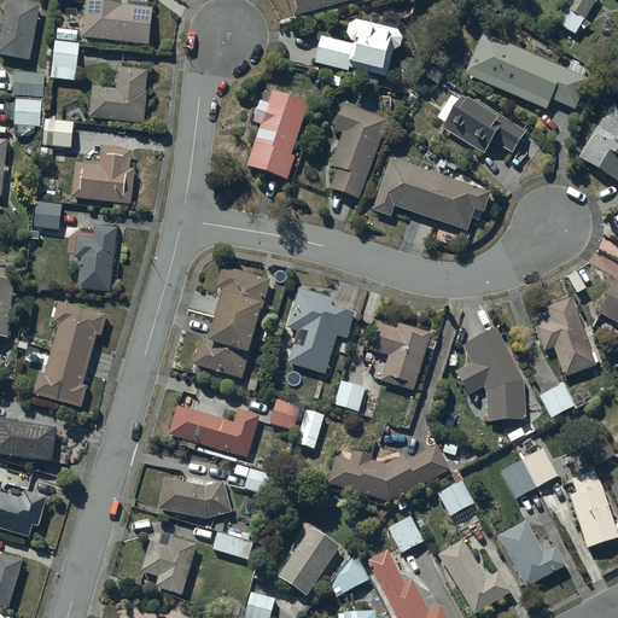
[(121,4),(88,0),(86,0),(82,39),(149,46),(152,10),(121,6),(121,4)]
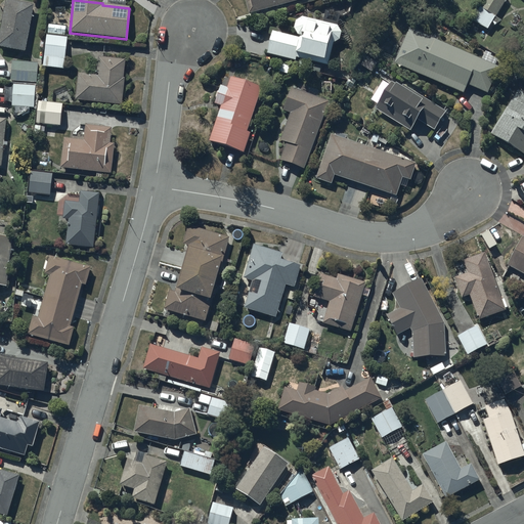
[(245,0),(250,15),(304,0),(245,0)]
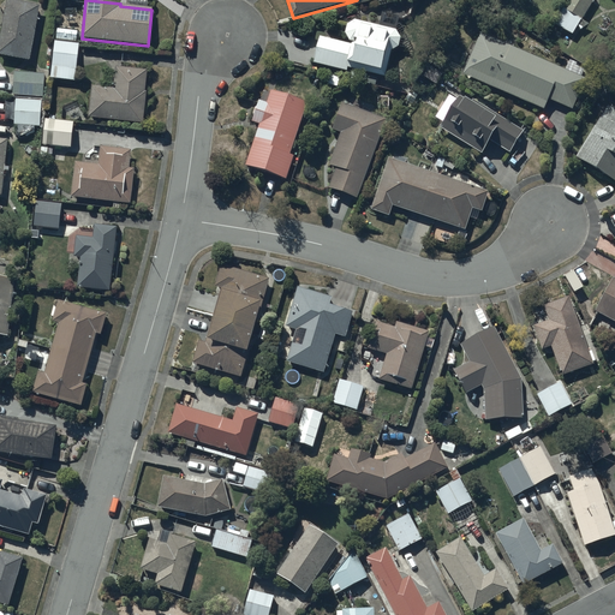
[(592,0),(571,0),(562,15),(559,12),(548,29),(559,36),(559,37),(568,43),(592,0)]
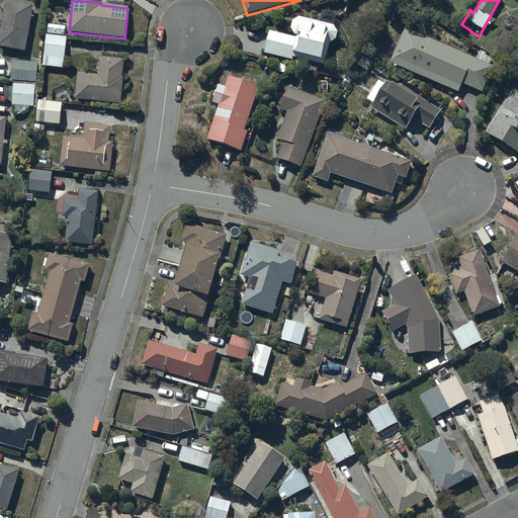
[(34,6),(7,1),(0,39),(0,46),(25,52),(34,6)]
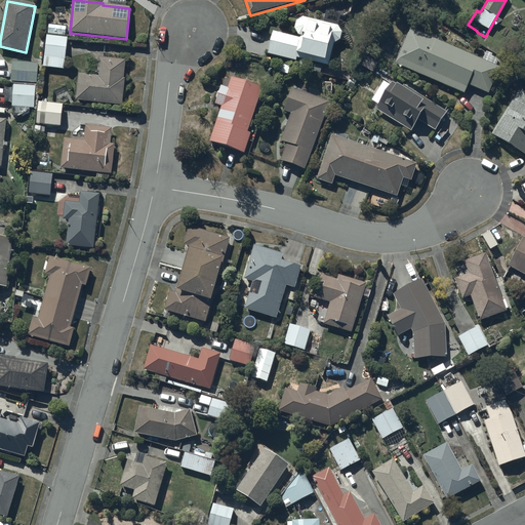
[(341,15),(326,11),(324,23),(305,18),(297,23),(295,31),(300,38),(274,33),(269,54),(297,62),(297,58),(330,66),(335,44),(341,41),(342,33),(338,27),(341,15)]
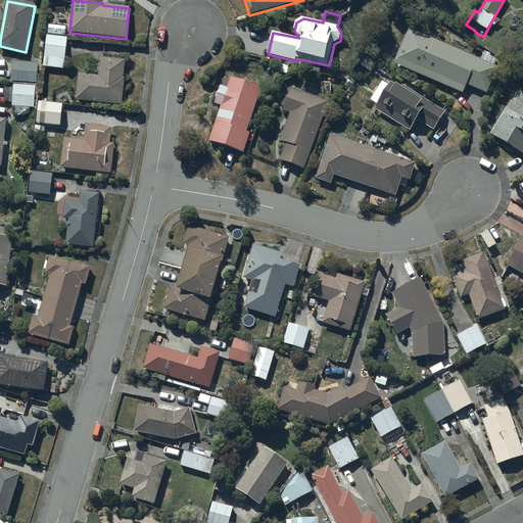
[(49,25),(48,34),(66,36),(67,27),(49,25)]
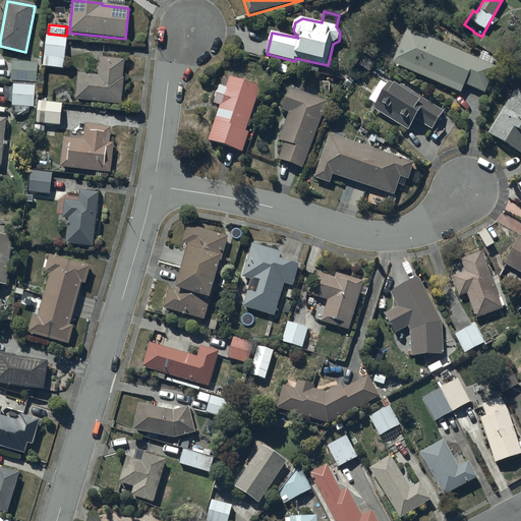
[(496,67),(408,29),(393,63),(461,94),(464,84),(484,94),(496,67)]
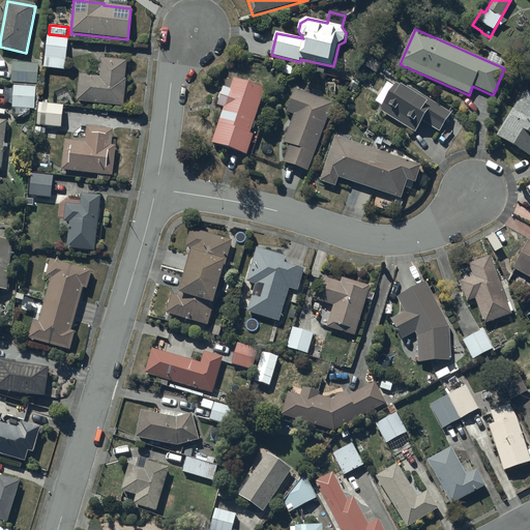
[(68,39),(48,36),(43,67),(64,70),(68,39)]
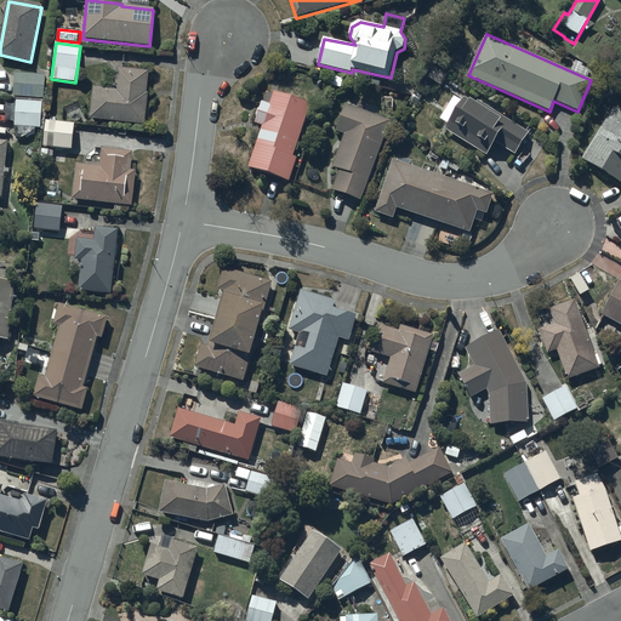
[(148,72),(117,69),(115,91),(103,90),(103,87),(92,86),(90,119),(146,124),(148,95),(147,95),(148,72)]
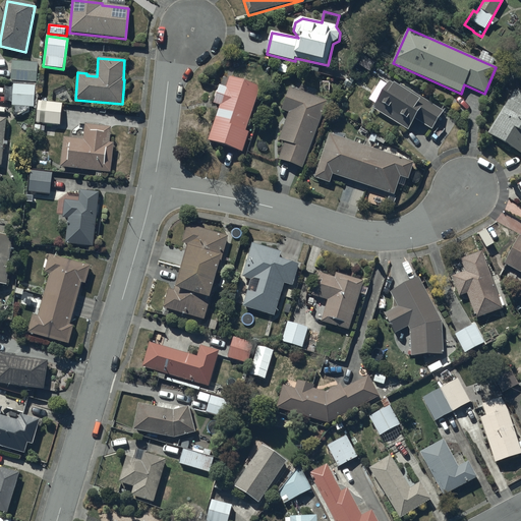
[(39,63),(12,62),(11,81),(37,83),(39,63)]
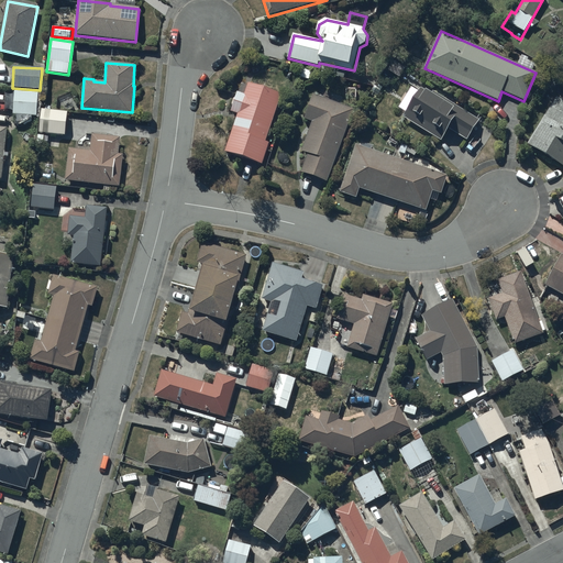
[(257,87),(247,85),(245,95),(238,92),(232,113),(238,114),(227,153),(263,164),(268,144),(266,143),(280,95),(267,90),(267,88),(257,85),(257,87)]
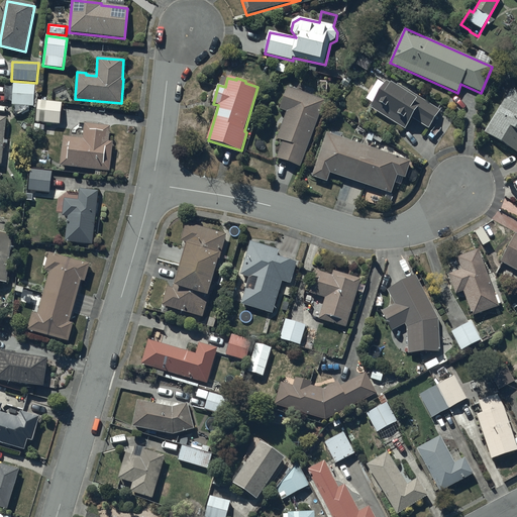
[(397,87),(387,82),(371,108),(406,129),(412,118),(430,128),(440,110),(438,109),(441,105),(432,100),(430,104),(398,85),(397,87)]
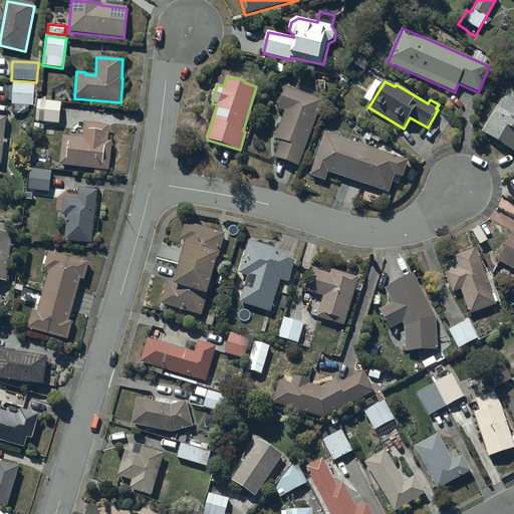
[(35,85),(13,83),(12,104),(34,106),(35,85)]
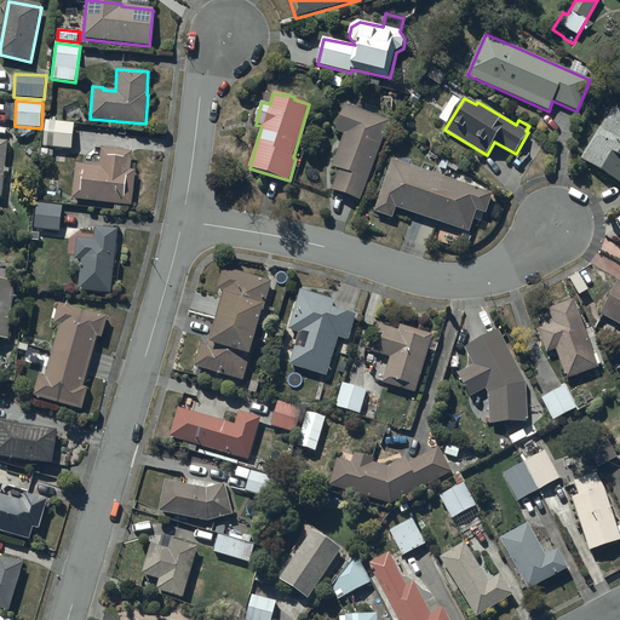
[(357,108),(346,104),(337,133),(344,136),(332,168),(339,171),(333,189),(362,200),(391,120),(374,114),(378,107),(360,101),(357,108)]
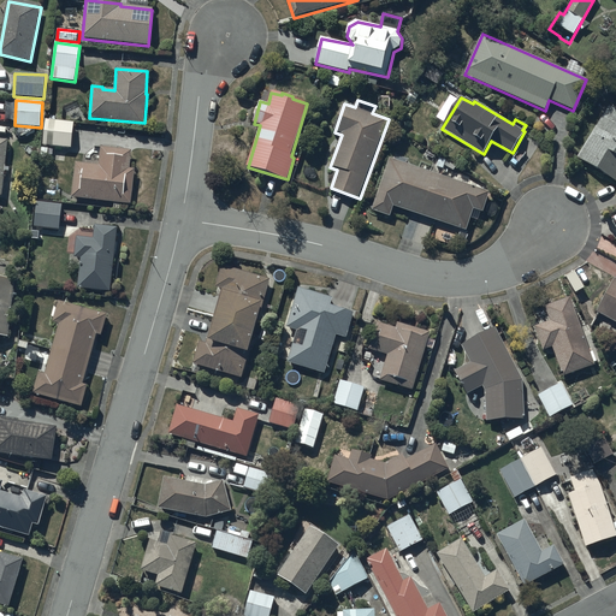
[(615,112),(608,107),(578,160),(615,182),(615,112)]
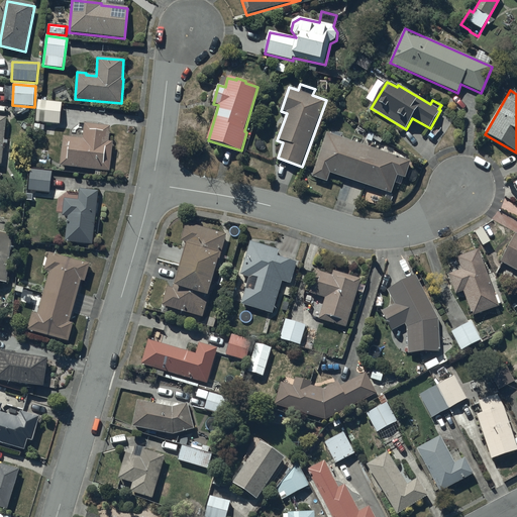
[(63,103),(38,101),(36,122),(61,124),(63,103)]
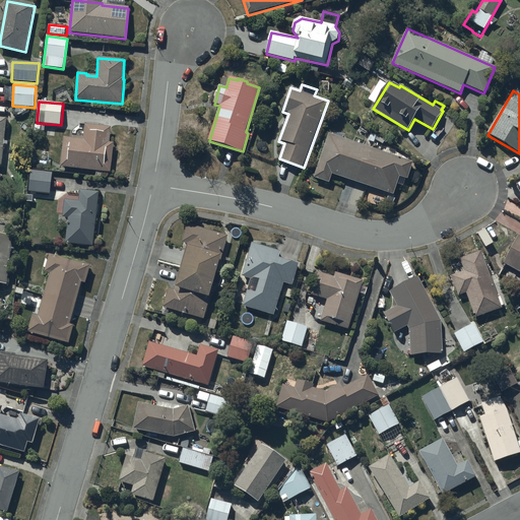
[(7,119),(0,118),(0,166),(3,167),(5,146),(8,146),(8,142),(4,142),(7,119)]
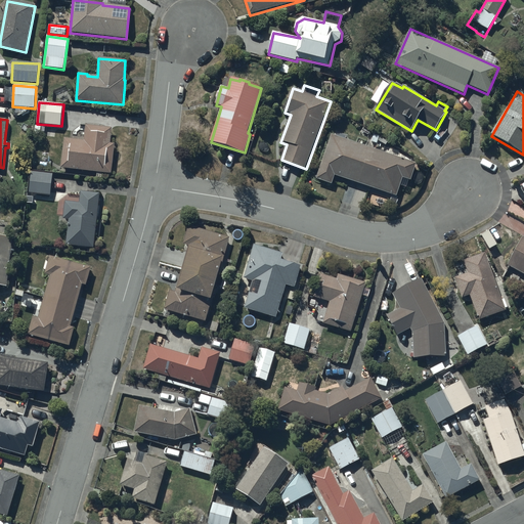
[(112,129),(86,126),(85,141),(63,139),(61,169),(97,172),(96,178),(102,179),(102,173),(113,174),(115,145),(111,144),(112,129)]
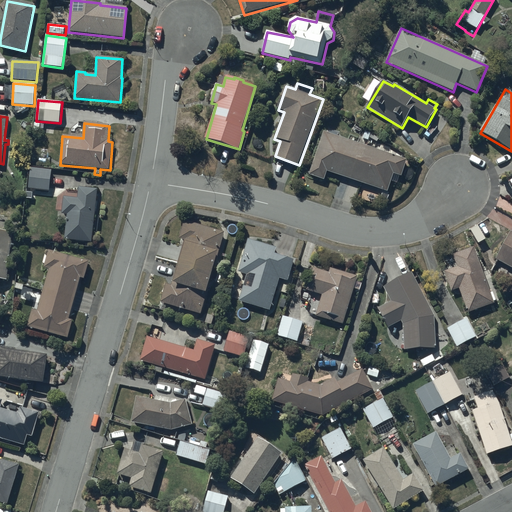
[(407,160),(324,133),(310,176),(325,181),(328,173),(388,192),(392,182),(399,185),(407,160)]
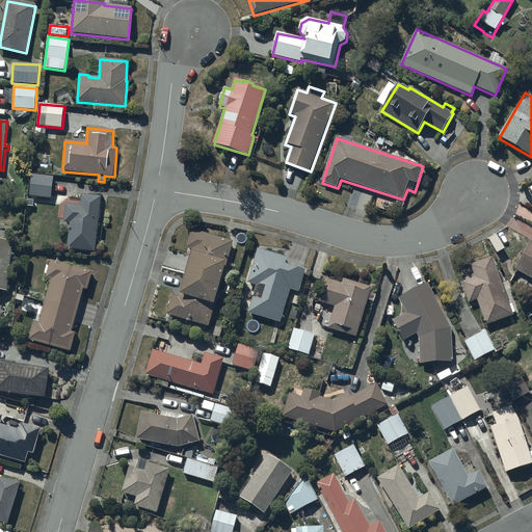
[(54,178),(32,176),(30,196),(52,198),(54,178)]
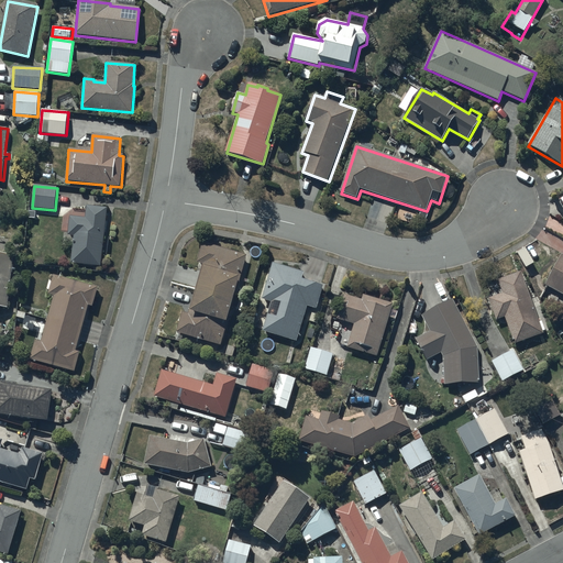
[(107,209),(87,208),(86,219),(70,218),(68,236),(74,238),(72,264),(101,267),(107,209)]
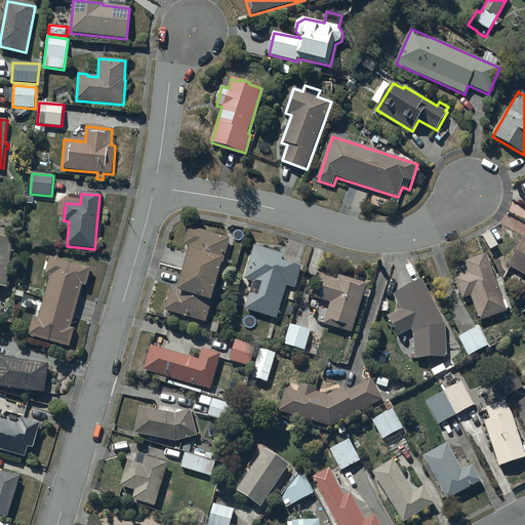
[(230,239),(190,228),(185,246),(190,247),(187,255),(189,255),(178,293),(170,291),(165,312),(206,323),(230,239)]
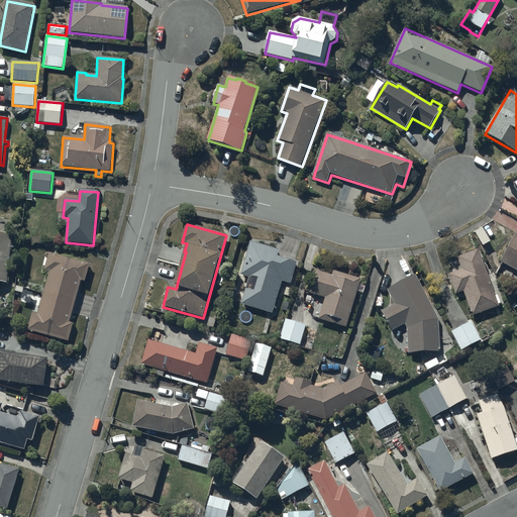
[(13,235),(0,233),(0,283),(8,284),(13,235)]
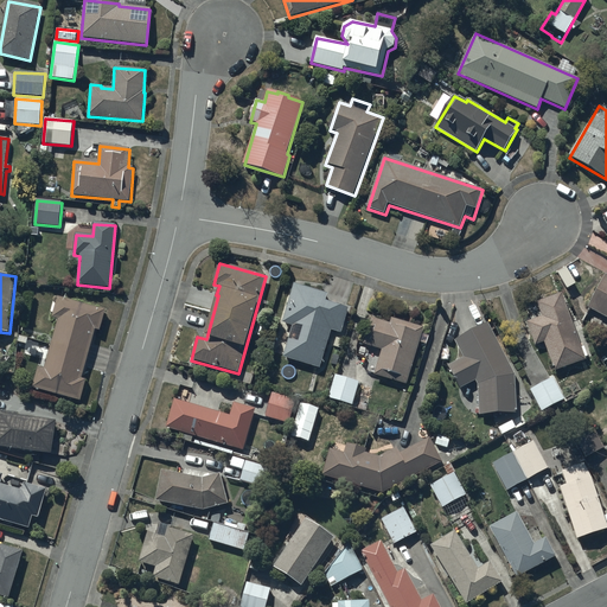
[(606,275),(605,275),(587,308),(606,318),(606,275)]
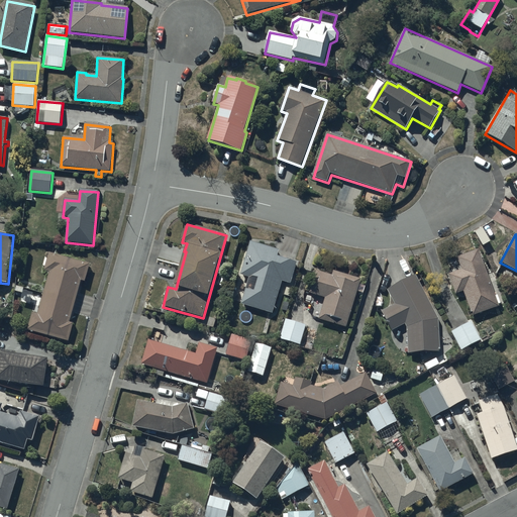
[(280,250),(251,242),(242,275),(250,278),(242,305),(274,314),(283,282),(291,284),(297,264),(278,257),(280,250)]
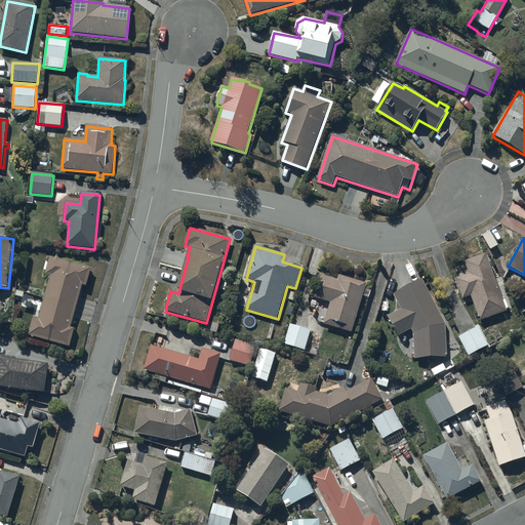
[(470,274),(455,278),(461,298),(471,296),(479,321),(507,312),(487,253),(466,259),(470,274)]
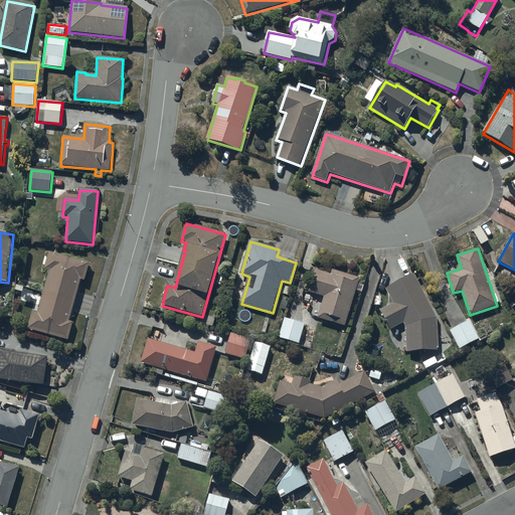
[(91,264),(48,252),(44,270),(48,271),(37,314),(32,313),(28,330),(69,341),(74,323),(70,322),(81,280),(86,281),(91,264)]
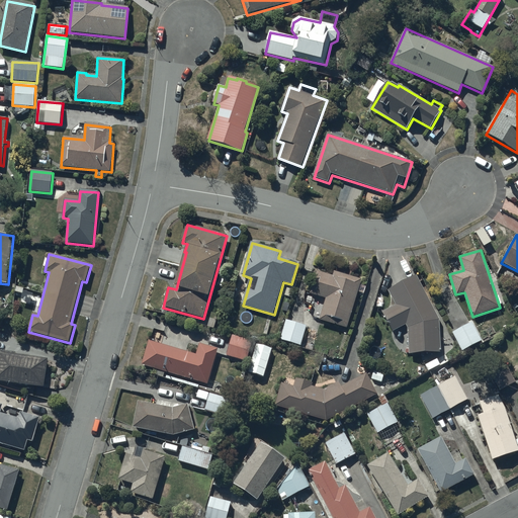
[(333,276),(318,272),(311,294),(327,298),(320,321),(347,329),(362,280),(335,271),(333,276)]
